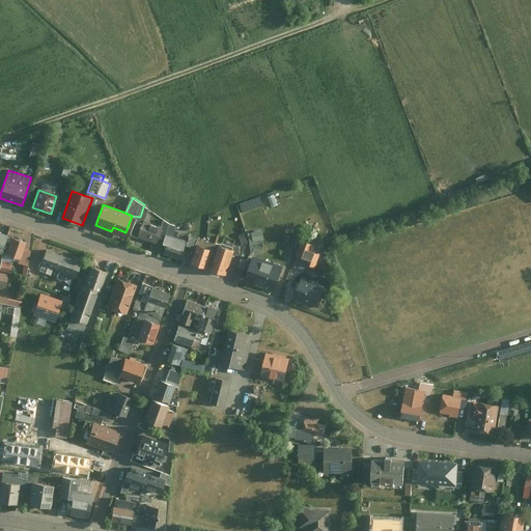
[(140,217),(134,234),(156,243),(159,235),(164,238),(165,234),(170,221),(165,219),(162,226),(145,220),(150,206),(144,204),(140,217)]
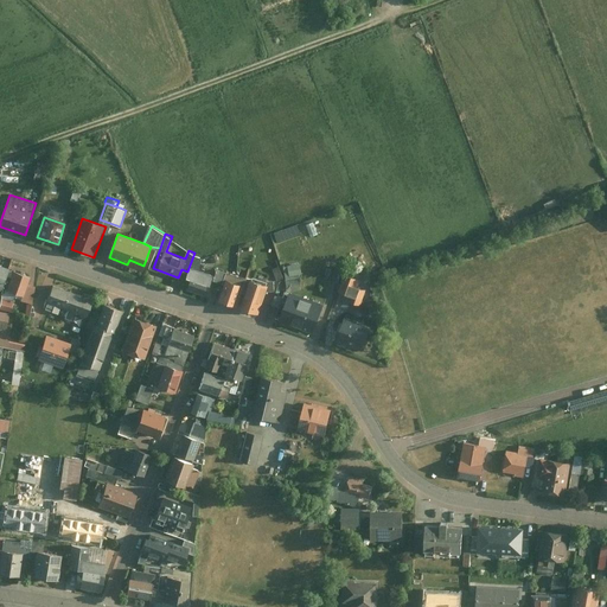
[(185,278),(190,279),(205,285),(204,289),(208,291),(212,276),(189,268),(187,272),(185,278)]
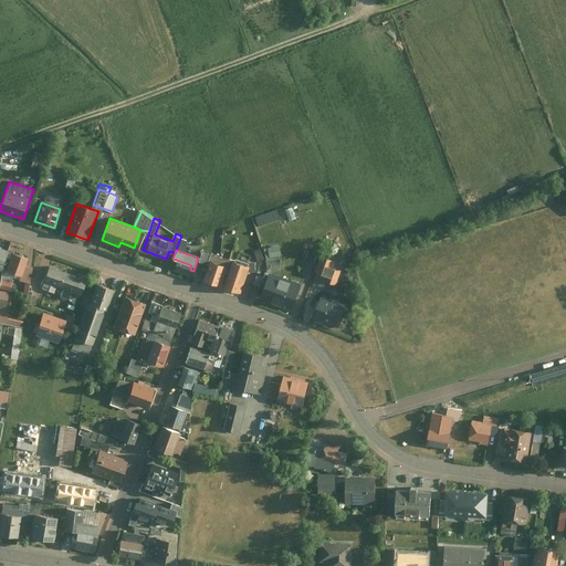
[(202,252),(199,263),(209,266),(210,263),(227,269),(230,261),(202,252)]
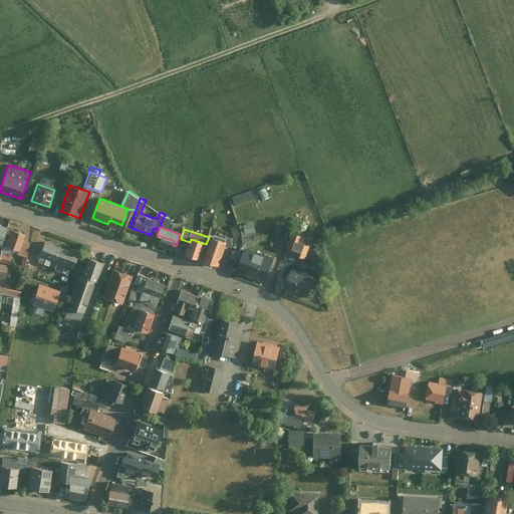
[(25,234),(11,230),(6,246),(17,249),(16,254),(26,257),(31,242),(23,240),(25,234)]
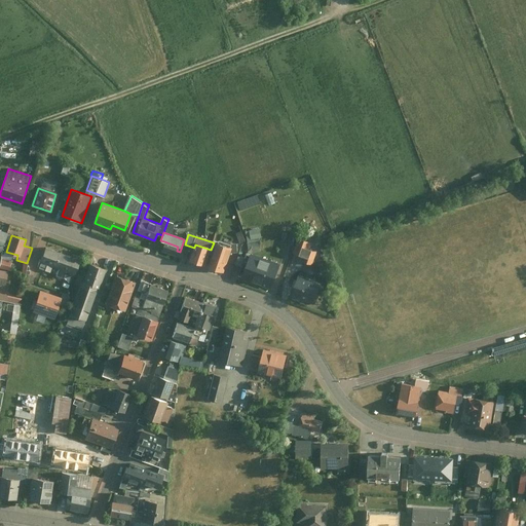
[(312,241),(299,236),(294,252),(300,255),(307,257),(306,261),(313,263),(317,251),(309,249),(312,241)]
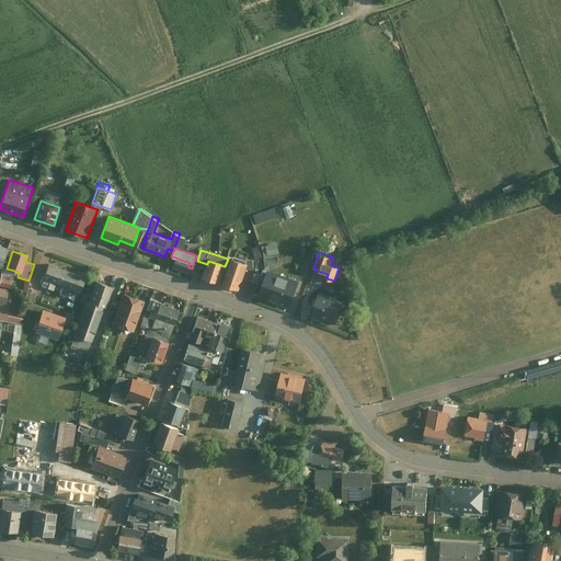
[(175,258),(172,267),(186,273),(189,267),(190,263),(175,258)]
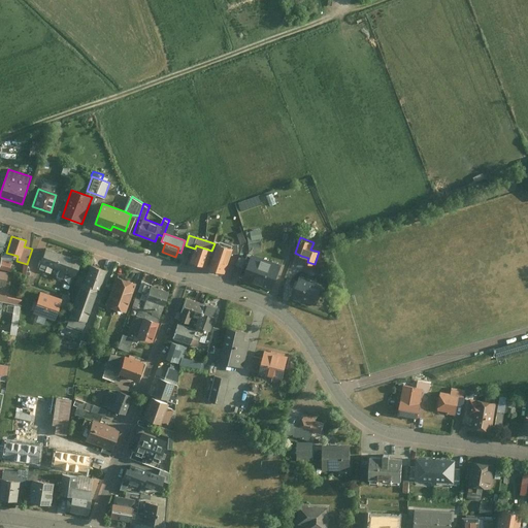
[(217,244),(209,268),(226,274),(233,254),(234,250),(232,250),(217,244)]
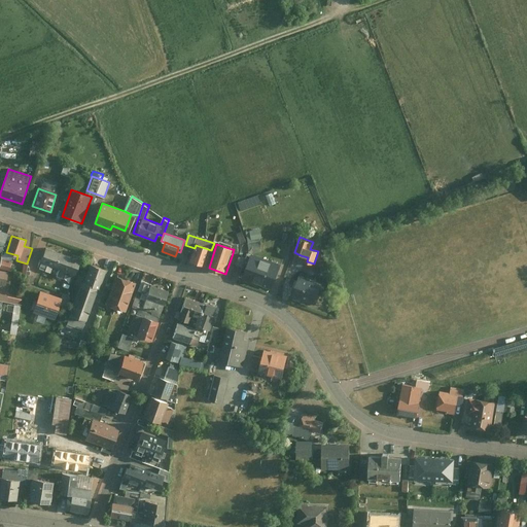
[(195,248),(189,262),(205,268),(211,250),(196,245),(195,248)]
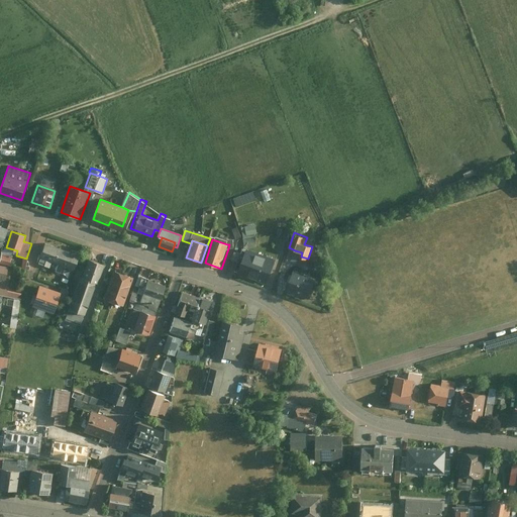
[(79,256),(44,244),(39,259),(37,265),(43,267),(45,261),(58,266),(56,272),(63,274),(65,268),(74,271),(79,256)]
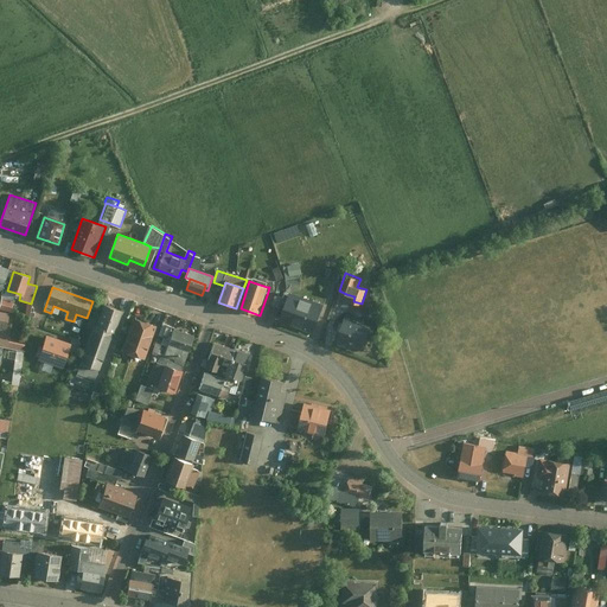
[(289,292),(279,320),(313,333),(324,304),(289,292)]
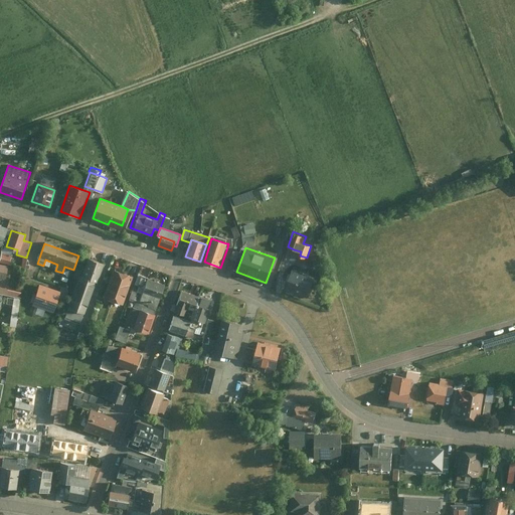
[(301,251),(294,249),(291,259),(298,262),(301,251)]
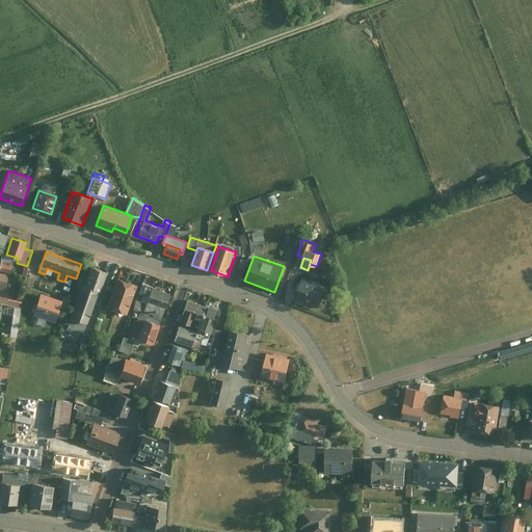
[(1,269),(10,272),(14,263),(4,260),(1,269)]
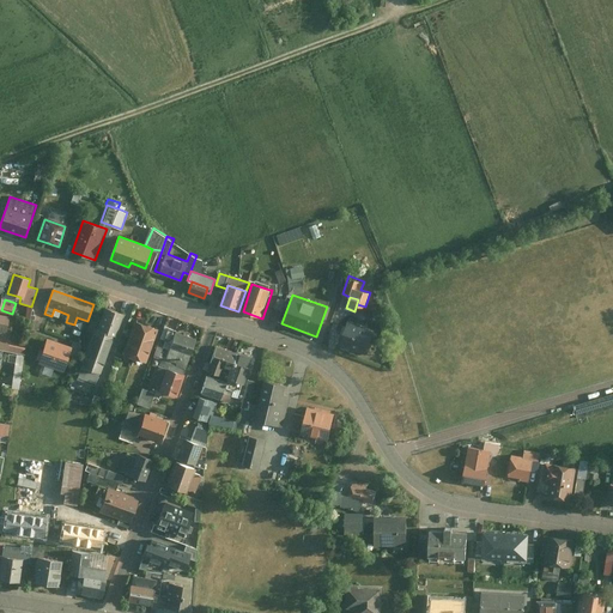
[(122,314),(105,308),(96,334),(90,332),(82,354),(85,358),(83,365),(98,370),(102,371),(122,314)]
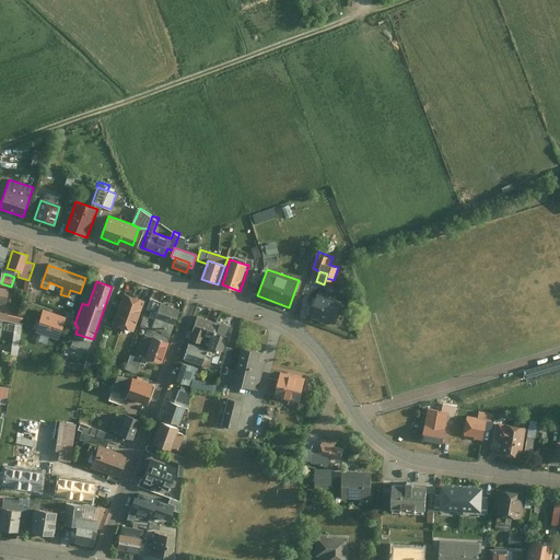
[(311,314),(335,323),(342,301),(318,292),(311,314)]
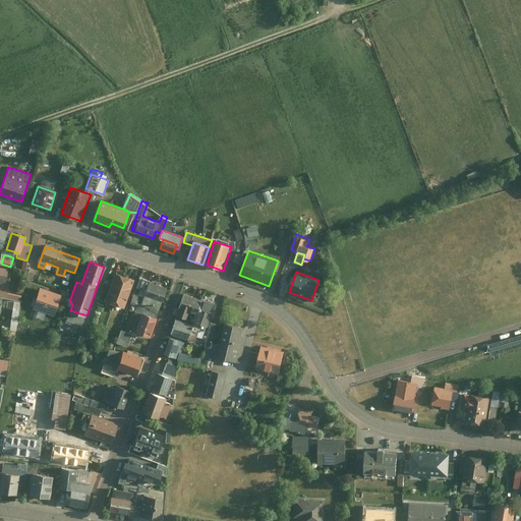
[(134,280),(114,273),(112,280),(104,301),(125,308),(132,287),(134,280)]
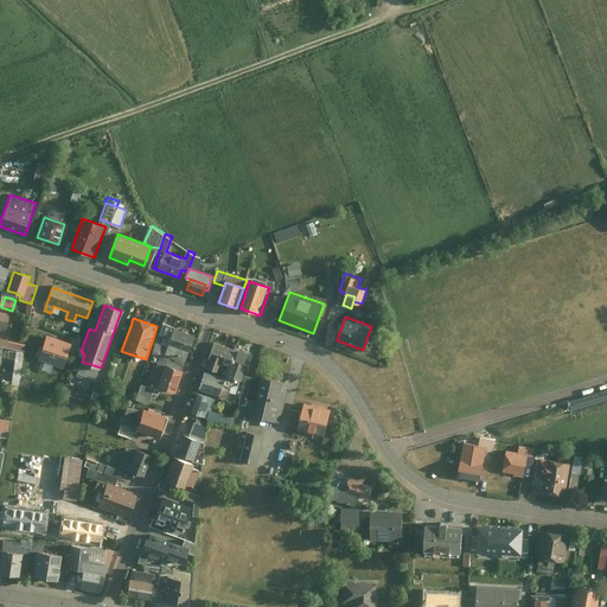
[(31,323),(23,321),(19,343),(25,344),(33,345),(37,328),(30,326),(31,323)]
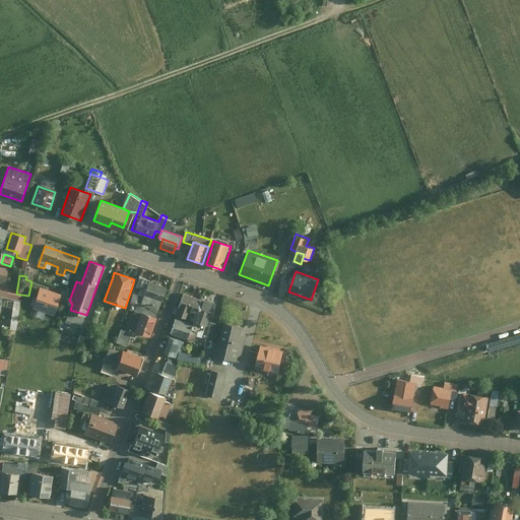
[(70,281),(55,275),(52,282),(67,287),(70,281)]
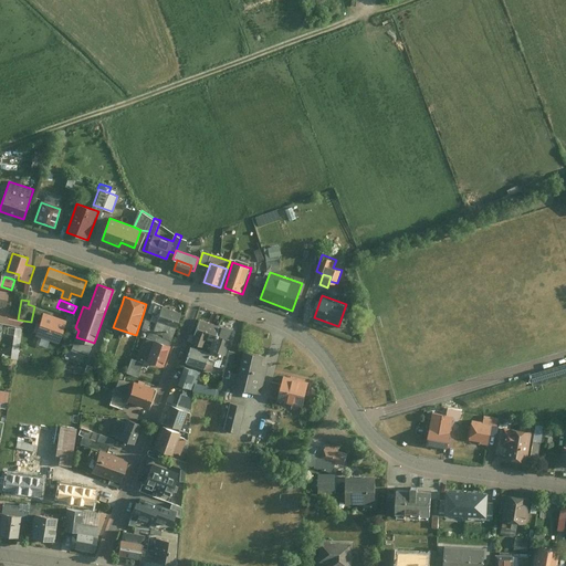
[(161,304),(153,301),(144,326),(153,329),(175,336),(182,313),(161,306),(161,304)]
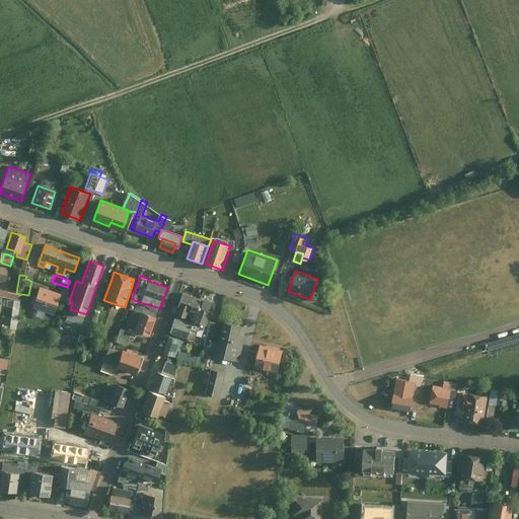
[(61,293),(40,286),(32,306),(54,314),(61,293)]
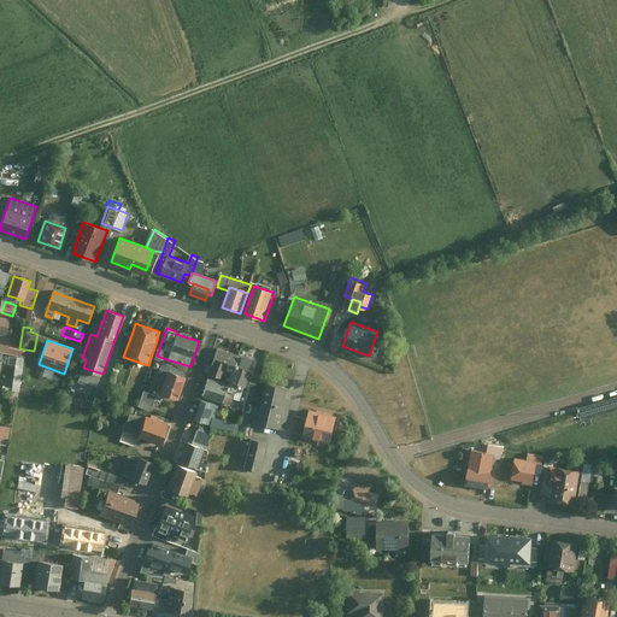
[(216,348),(207,375),(221,378),(224,368),(230,369),(235,354),(216,348)]
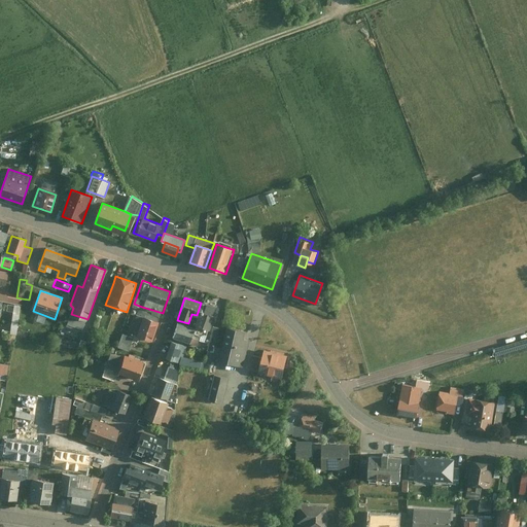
[(134,304),(132,303),(129,314),(133,315),(128,332),(130,334),(130,335),(134,336),(138,338),(137,341),(138,342),(140,335),(154,340),(163,313),(142,307),(134,304)]
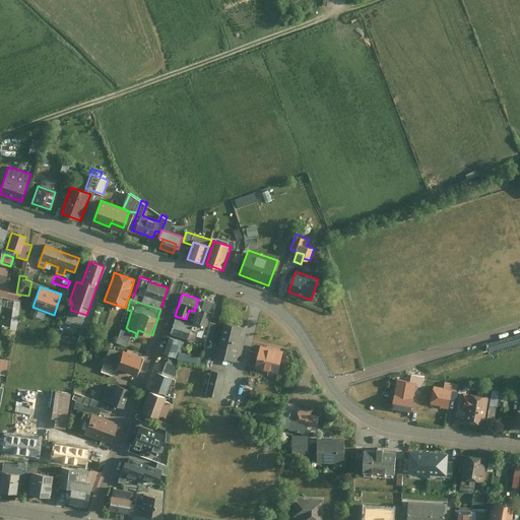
[(198,299),(194,311),(192,320),(204,323),(206,314),(212,316),(216,304),(198,299)]
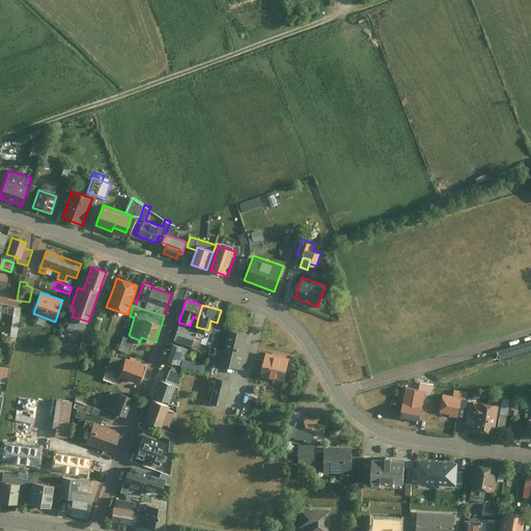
[(17,311),(12,334),(17,335),(21,312),(17,311)]
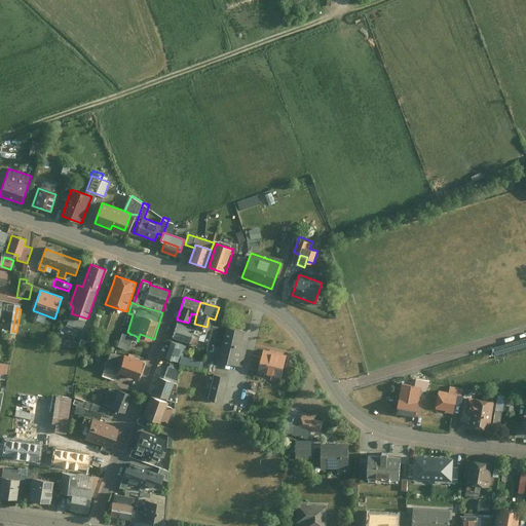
[(84,317),(71,313),(67,323),(81,328),(84,317)]
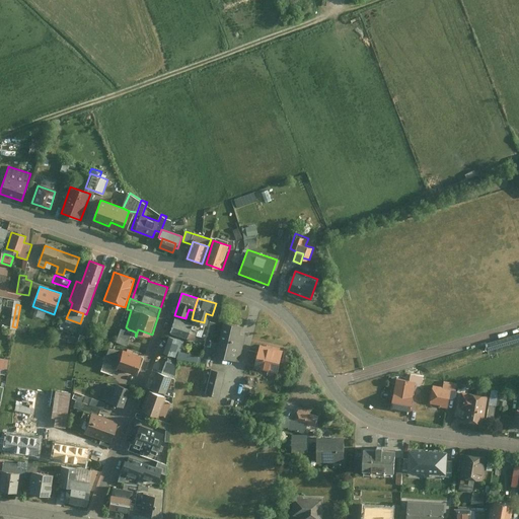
[(191,324),(174,318),(170,331),(194,341),(196,336),(198,329),(201,328),(203,329),(205,324),(192,319),(191,324)]
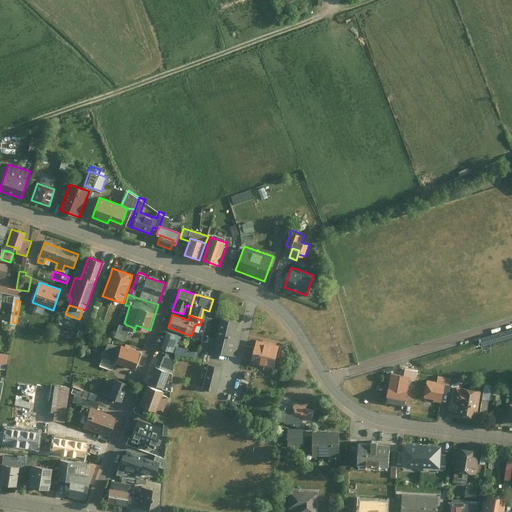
[(214,317),(206,315),(204,321),(200,332),(205,334),(203,340),(206,341),(214,317)]
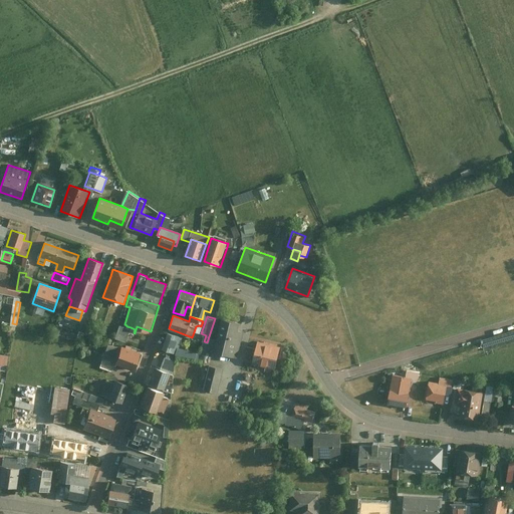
[(239,322),(221,318),(217,339),(214,351),(214,353),(239,358),(245,332),(237,330),(239,322)]
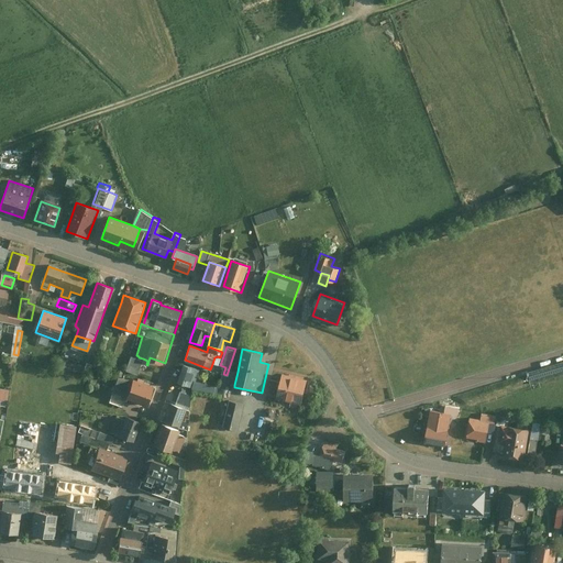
[(214,357),(212,364),(216,364),(220,365),(224,353),(222,352),(220,357),(218,356),(214,357)]
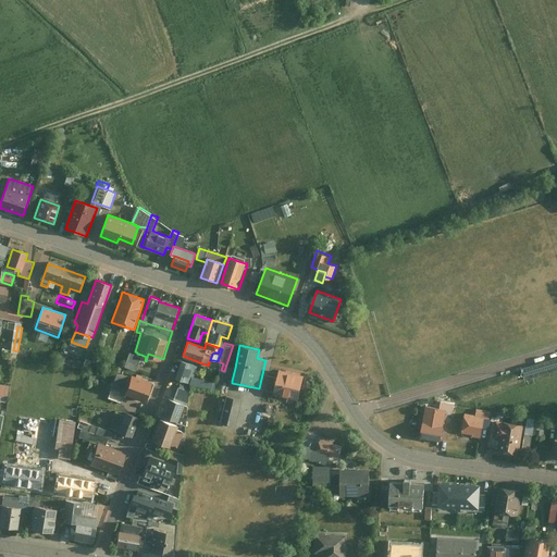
[(137,354),(130,351),(125,366),(137,369),(141,355),(137,354)]
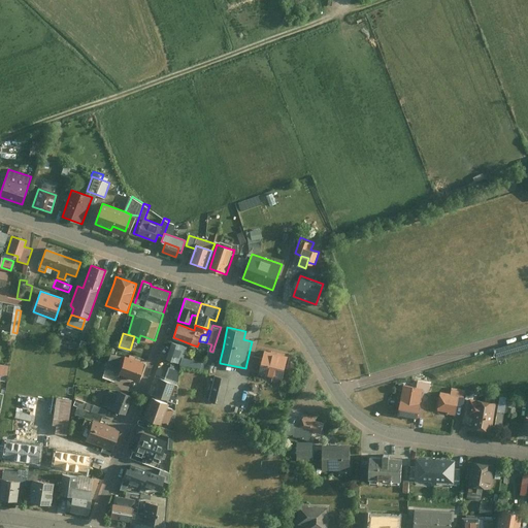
[(71,338),(57,334),(54,343),(68,348),(71,338)]
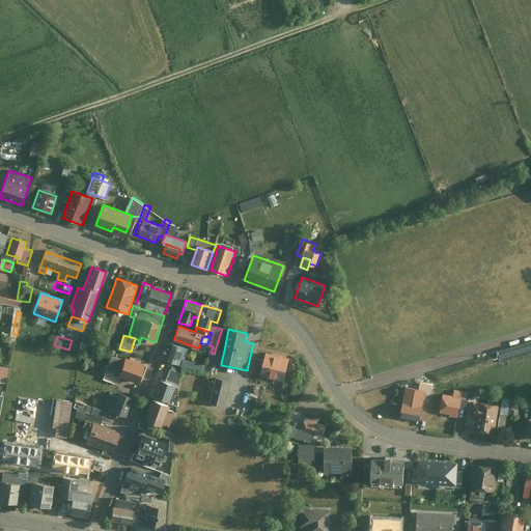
[(530,342),(500,352),(503,363),(530,354),(530,342)]
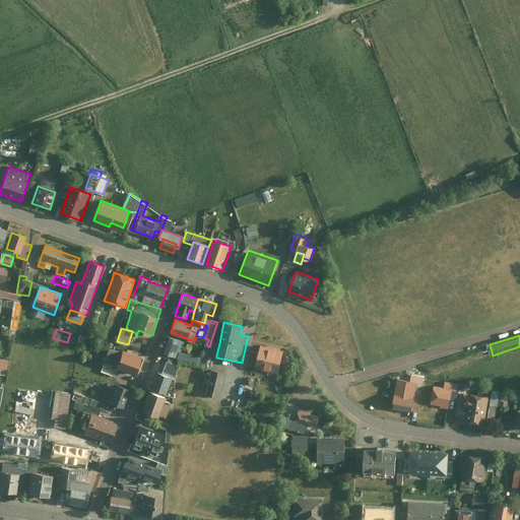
[(183,341),(169,337),(164,354),(178,359),(180,352),(183,341)]
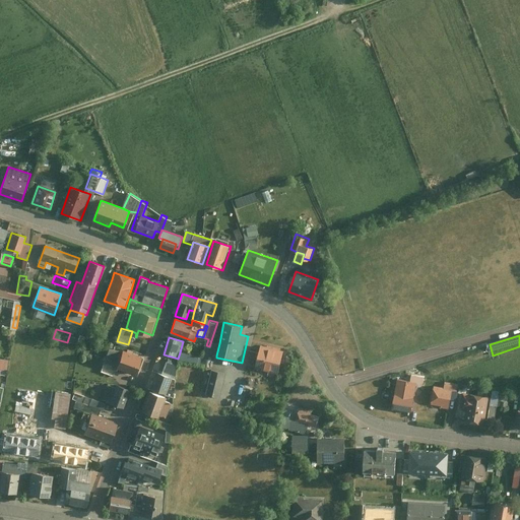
[(216,355),(219,343),(212,342),(210,354),(216,355)]
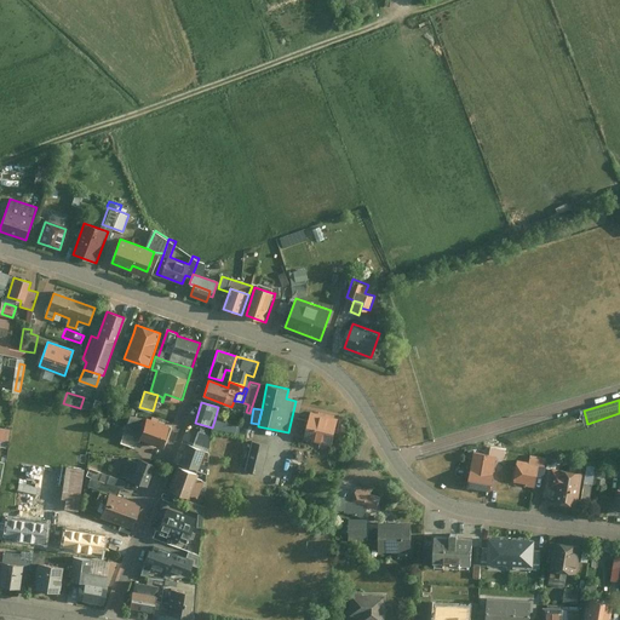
[(304,437),(333,445),(339,418),(311,411),(304,437)]
